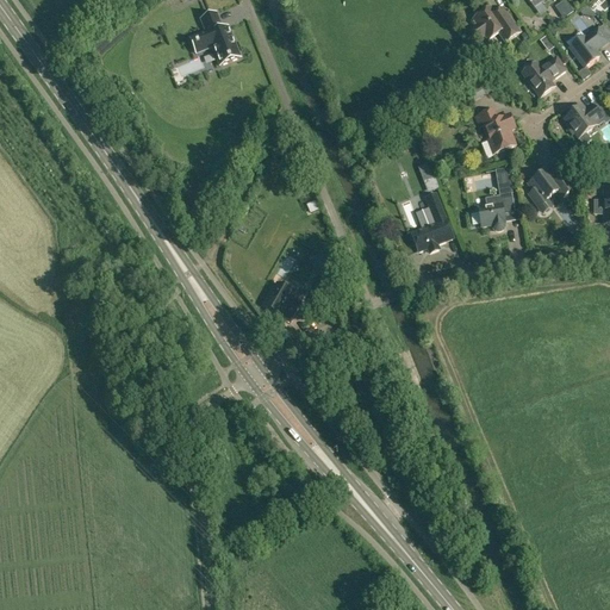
[(566,1),(555,8),(564,19),(573,13),(566,1)]
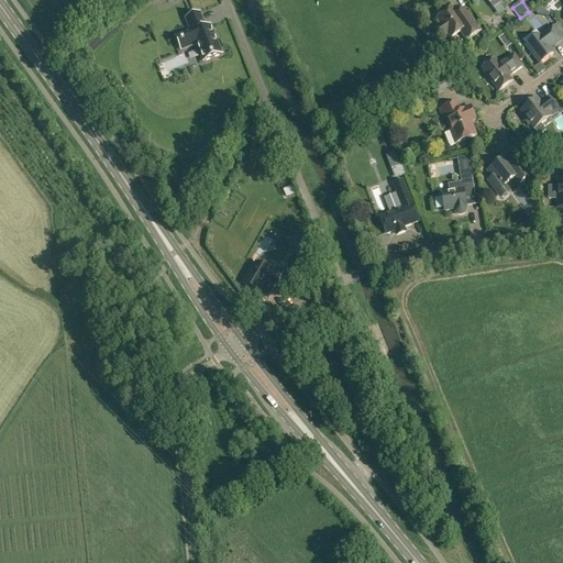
[(442,37),(448,34),(449,36),(459,30),(467,41),(481,32),(464,9),(457,14),(453,8),(437,19),(441,24),(435,29),(442,37)]
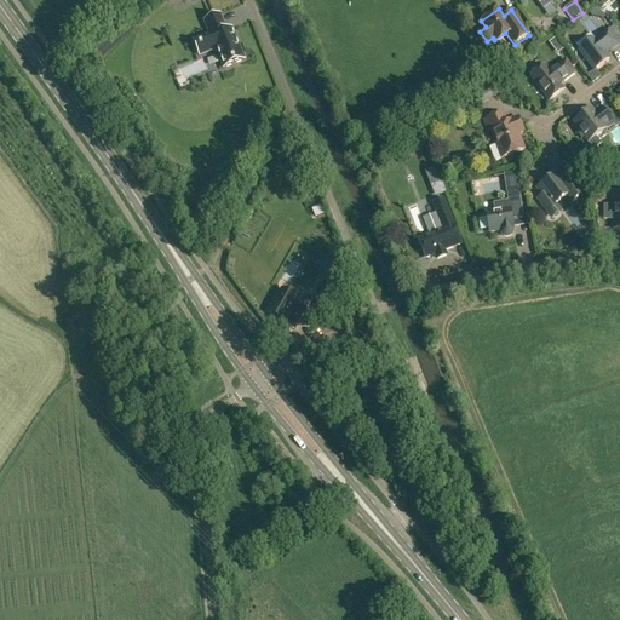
[(196,49),(199,55),(200,56),(200,55),(211,51),(217,49),(224,67),(224,68),(245,59),(239,47),(236,40),(231,29),(227,32),(219,15),(205,21),(210,34),(194,41),(196,49)]
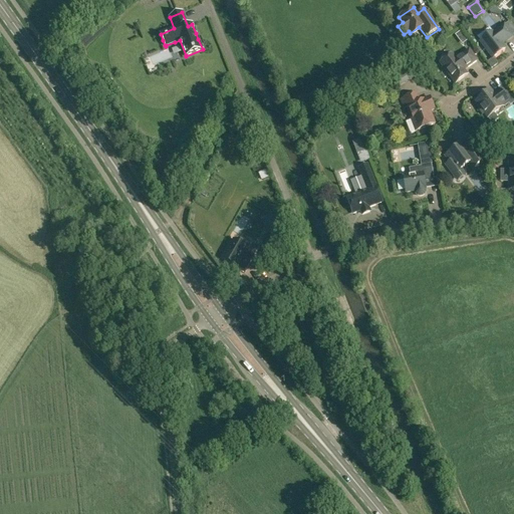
[(493,58),(505,49),(502,44),(512,36),(504,25),(494,33),(493,32),(480,41),(493,58)]
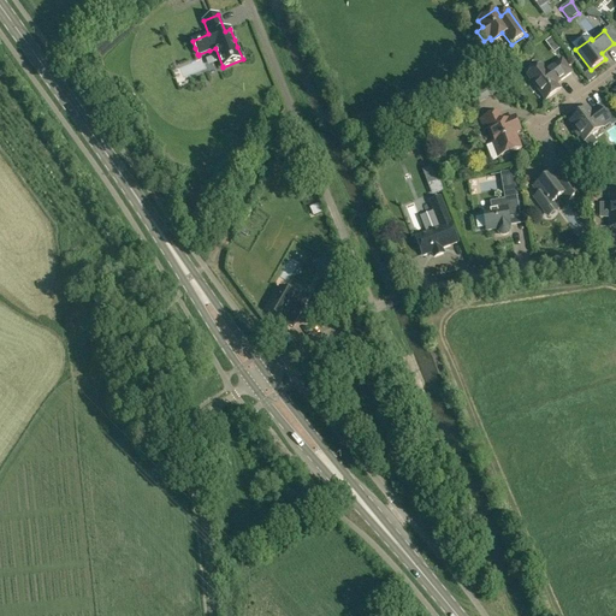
[(537,40),(532,33),(526,36),(532,43),(537,40)]
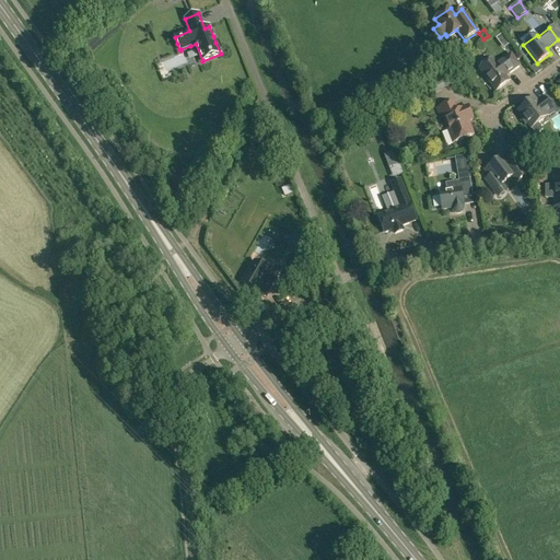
[(497,65),(496,63),(492,59),(479,69),(497,92),(510,81),(505,76),(509,73),(520,66),(511,55),(497,65)]
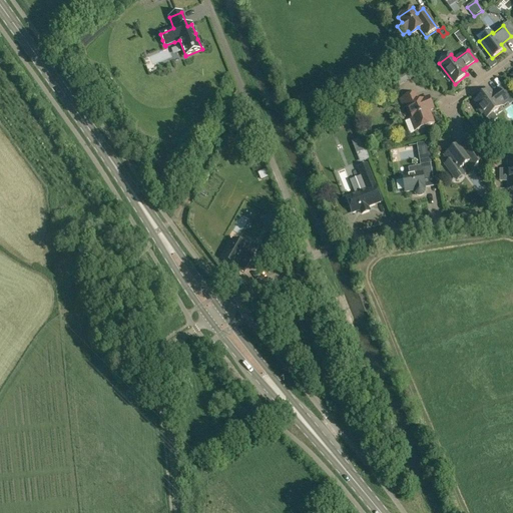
[(488,95),(486,93),(474,101),(479,108),(477,109),(480,114),(483,112),(487,118),(512,98),(507,91),(502,95),(498,90),(493,94),(492,93),(488,95)]
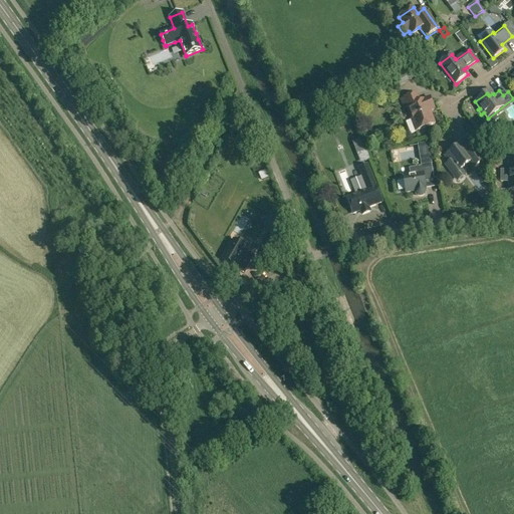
[(430,98),(424,100),(420,102),(417,93),(401,99),(405,108),(407,107),(413,122),(415,121),(419,131),(435,124),(430,111),(435,109),(430,98)]
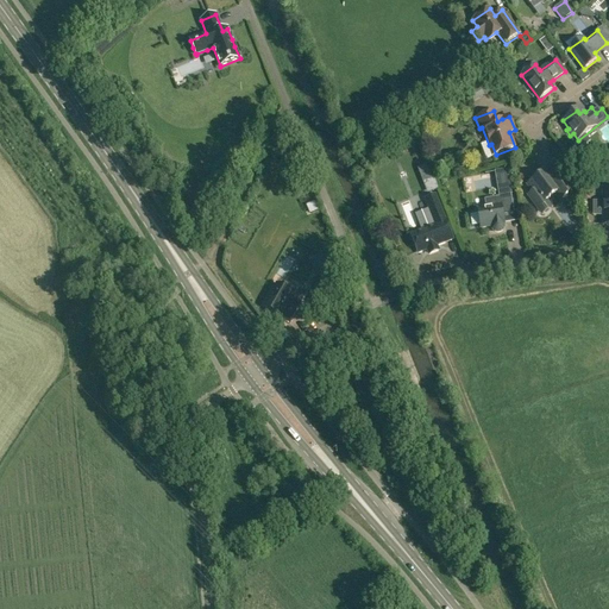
[(485,208),(477,209),(478,214),(481,225),(481,228),(491,226),(495,231),(498,232),(503,230),(503,224),(504,224),(503,214),(514,212),(512,195),(507,169),(495,171),(498,198),(496,198),(497,206),(487,208),(485,208)]
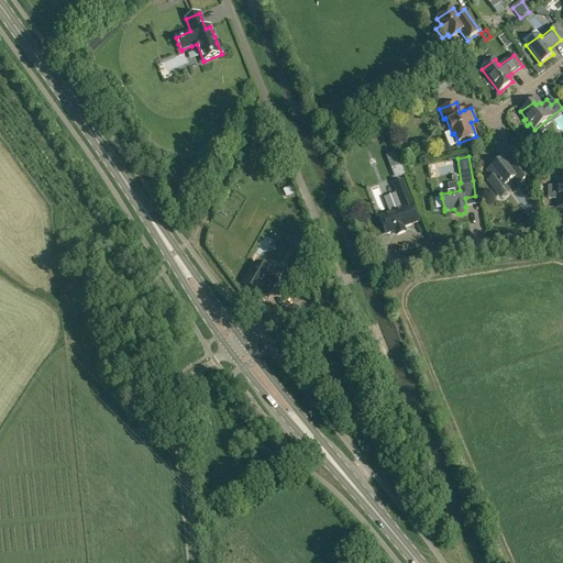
[(496,192),(505,186),(514,179),(518,186),(531,175),(519,158),(510,165),(507,164),(501,157),(493,163),(495,165),(487,172),(493,178),(488,181),(496,192)]
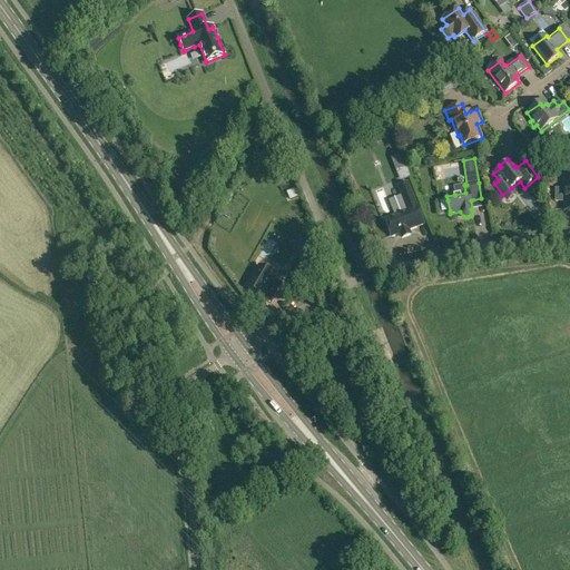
[(538,159),(533,164),(539,170),(543,167),(538,159)]
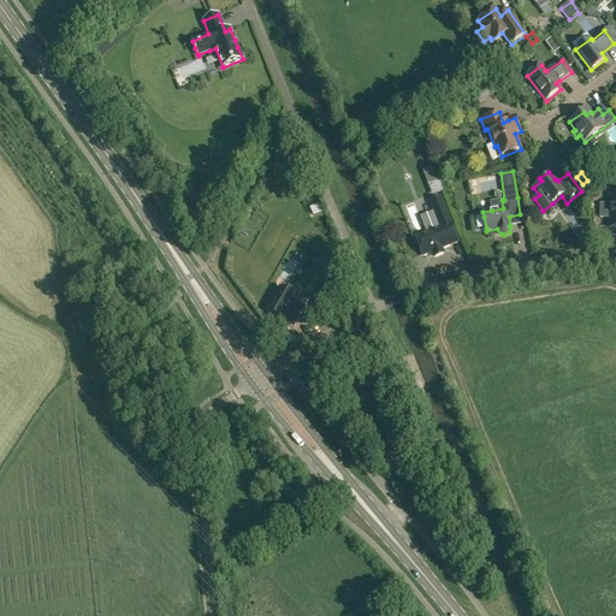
[(432,194),(443,189),(439,179),(437,181),(428,184),(432,194)]
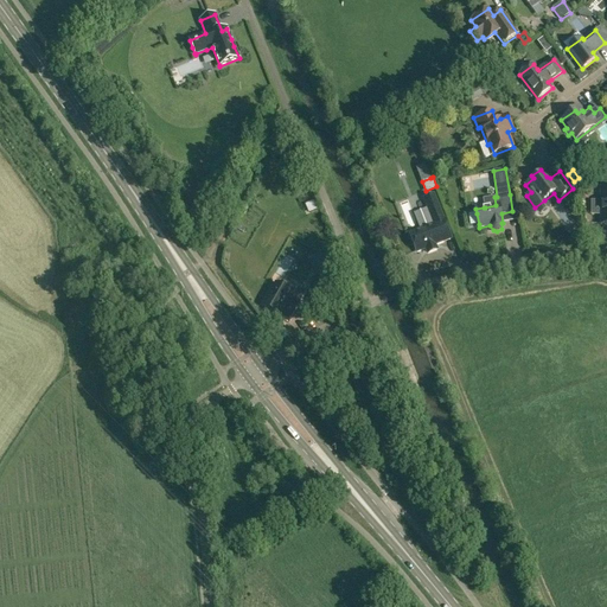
[(439,250),(436,244),(451,238),(443,221),(441,213),(434,196),(425,199),(435,224),(410,235),(417,251),(426,249),(428,254),(439,250)]
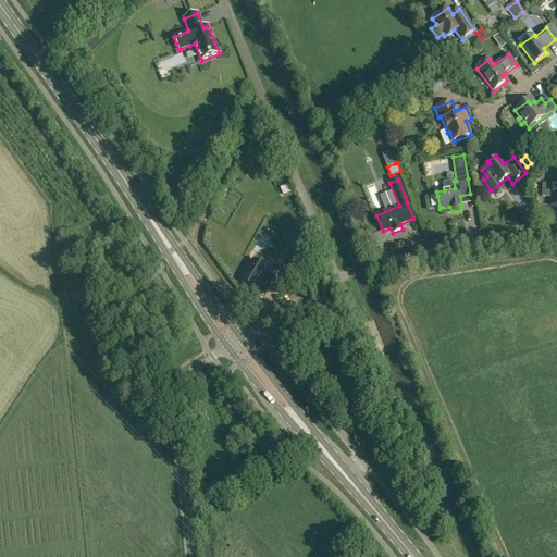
[(288,185),(281,188),(283,196),(292,193),(288,185)]
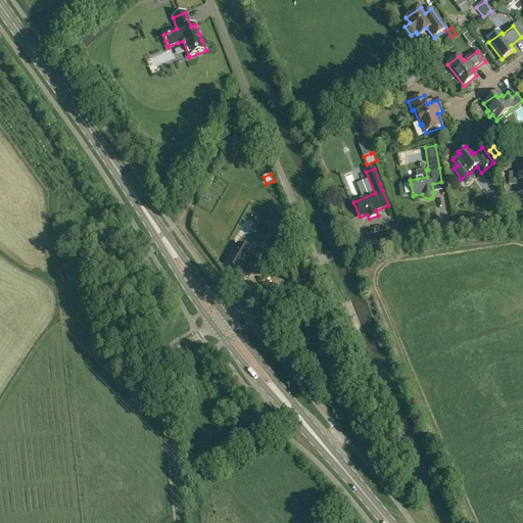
[(290,232),(282,217),(274,221),(281,236),(290,232)]
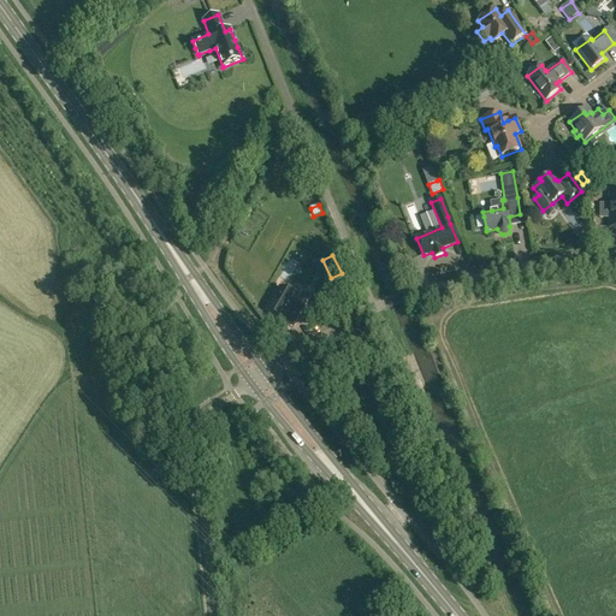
[(298,297),(294,295),(280,288),(271,303),(272,303),(268,311),(295,326),(312,296),(303,291),(298,297)]
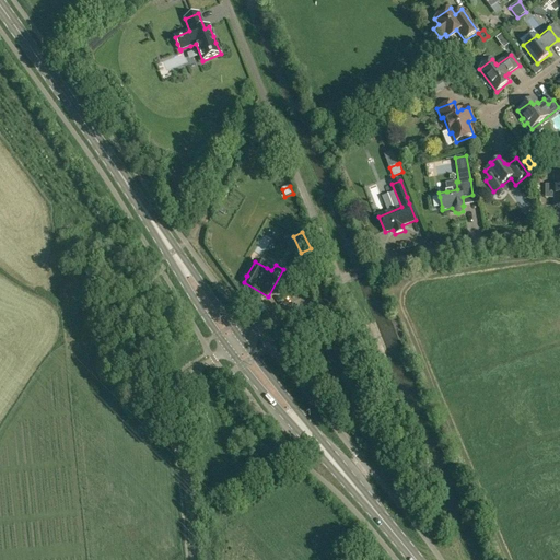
All buildings are outlined.
